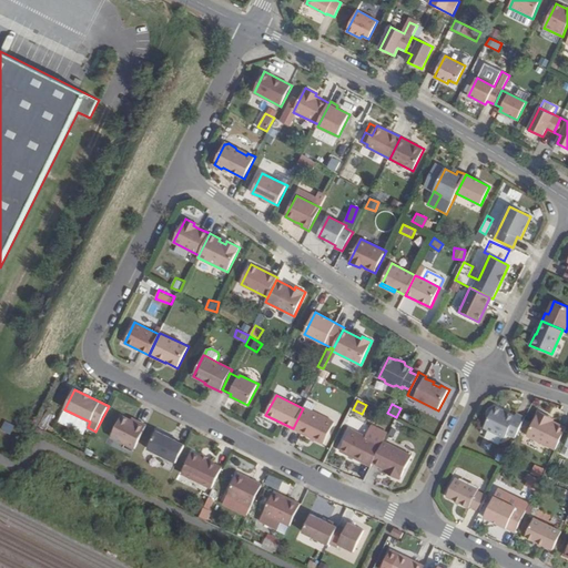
[(488,415),(489,418),(485,427),(506,438),(508,434),(516,437),(526,417),(517,414),(516,416),(495,406),(495,408),(490,409),(488,415)]
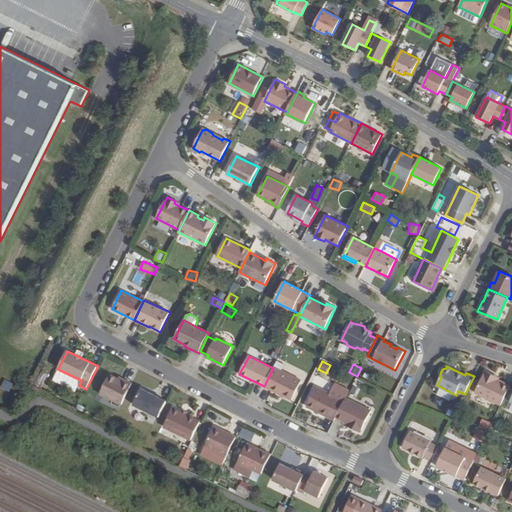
[(273,368),(264,386),(292,400),(302,381),(274,367),(273,368)]
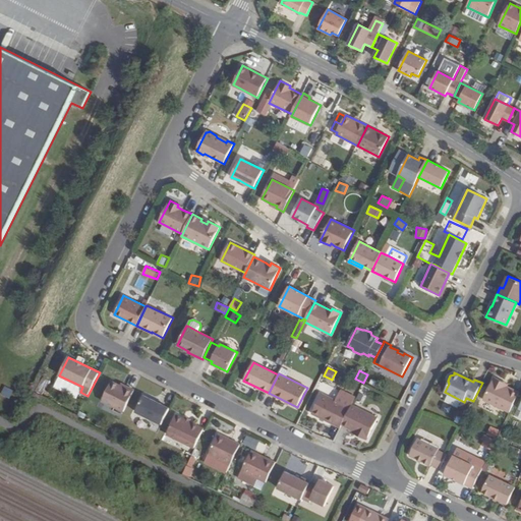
[(495,378),(483,400),(484,400),(501,408),(510,412),(519,393),(507,387),(503,385),(504,383),(495,378)]
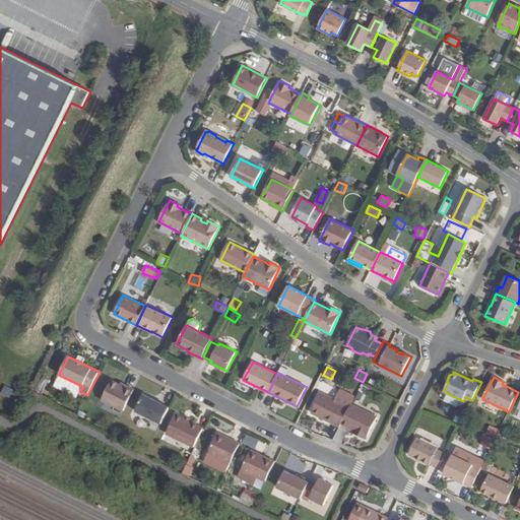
[(112,381),(103,400),(124,410),(134,390),(127,386),(126,388),(120,385),(112,381)]
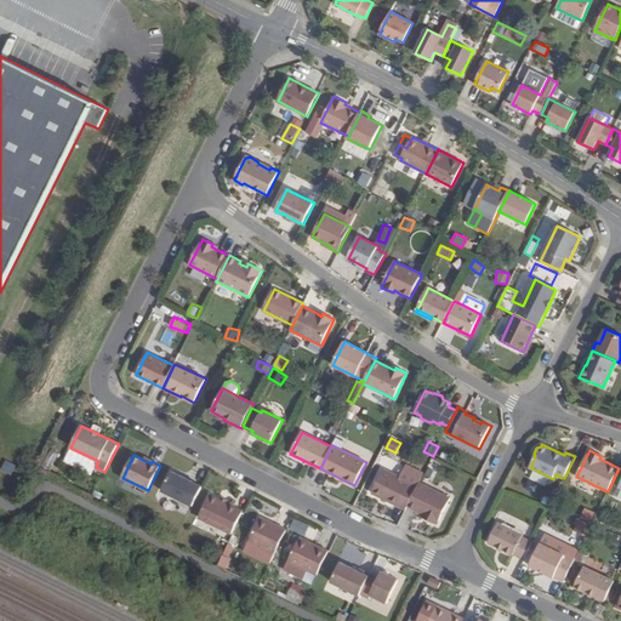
[(7,460),(4,468),(13,473),(17,465),(7,460)]
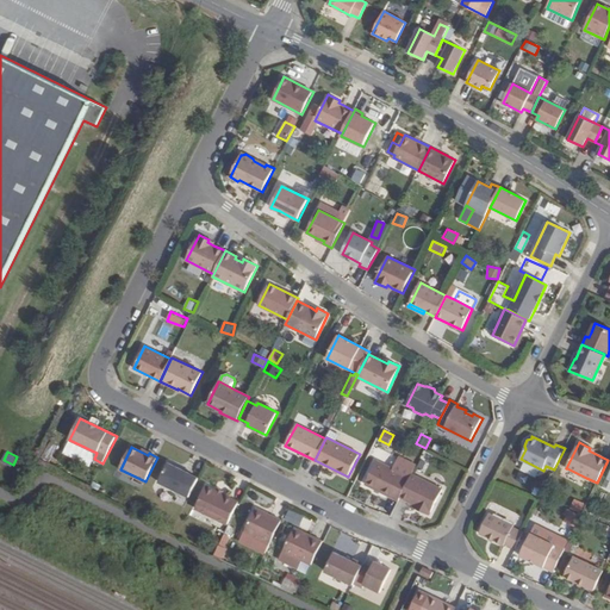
[(377,461),(366,484),(399,500),(400,497),(410,478),(377,461)]
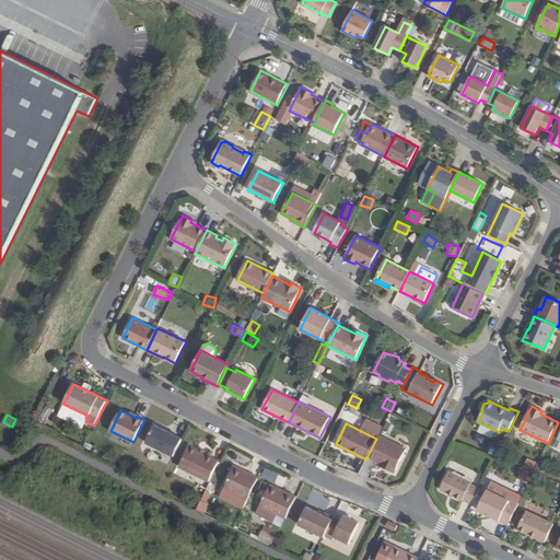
[(154,424),(146,443),(174,456),(183,439),(154,424)]
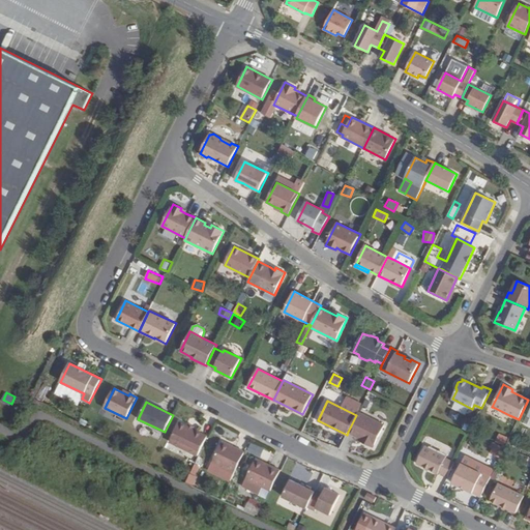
[(506,422),(509,415),(493,407),(490,414),(506,422)]
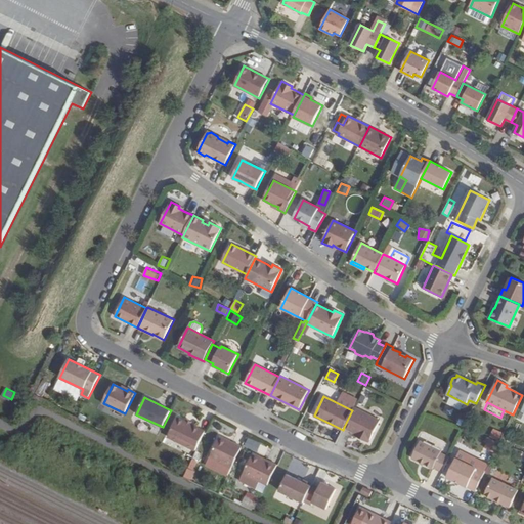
[(352,410),(344,427),(356,433),(360,436),(359,438),(368,443),(380,421),(354,407),(352,410)]
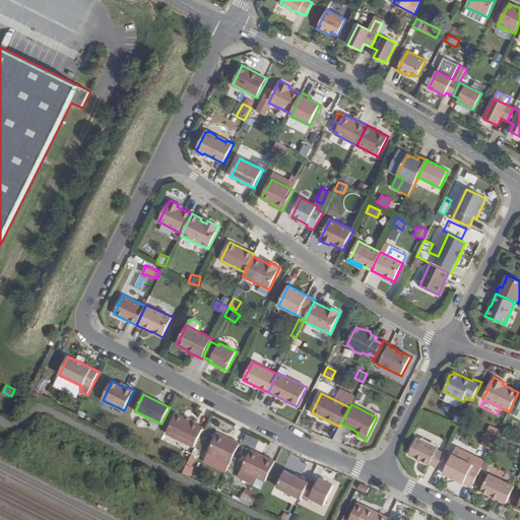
[(177,414),(167,434),(194,447),(204,428),(190,420),(185,418),(177,414)]
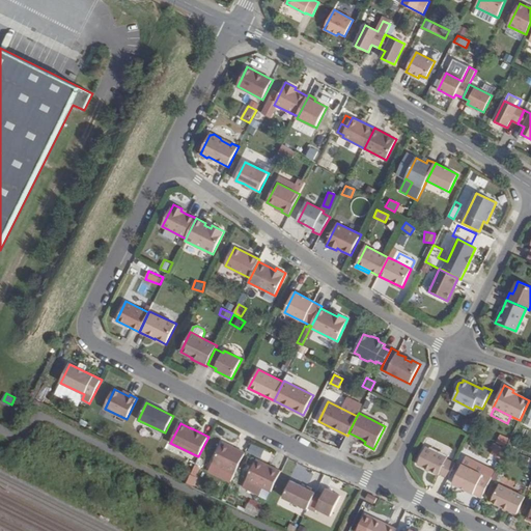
[(223,442),(213,463),(235,473),(245,453),(223,442)]
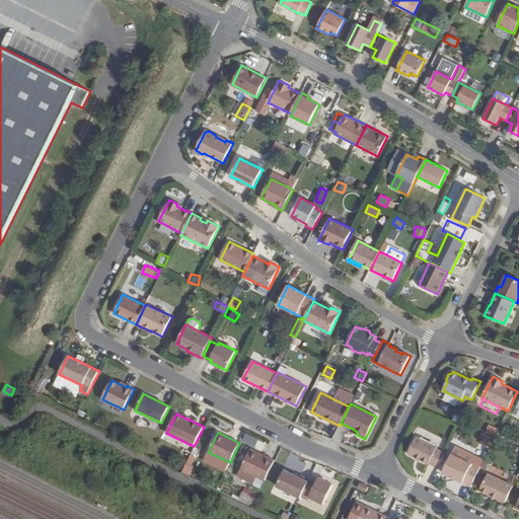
[(256,446),(260,438),(247,433),(243,441),(256,446)]
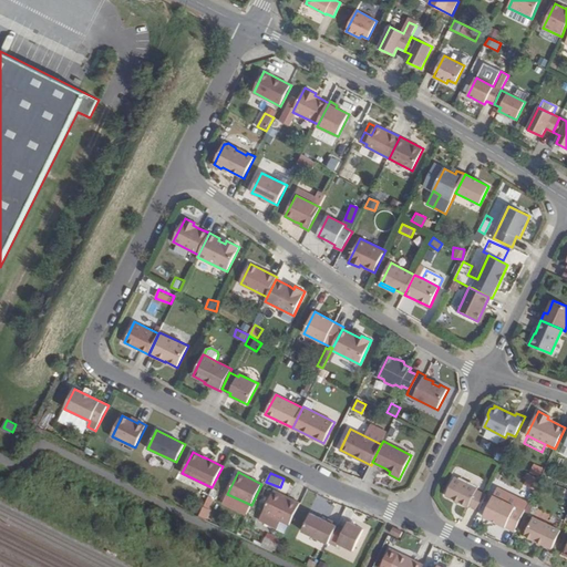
[(527,474),(523,484),(532,487),(536,476),(527,474)]
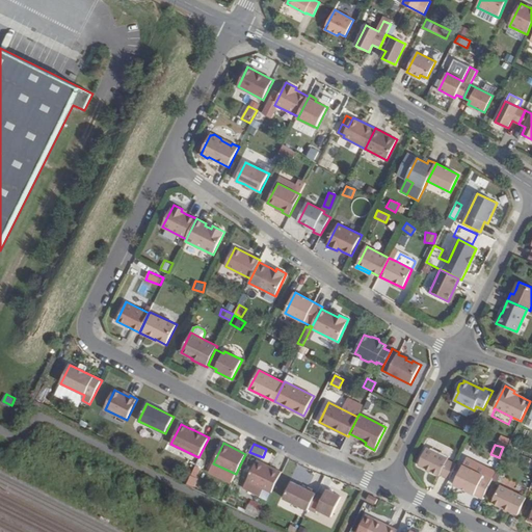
[(427,448),(419,466),(440,476),(441,474),(450,478),(456,464),(448,460),(448,458),(427,448)]
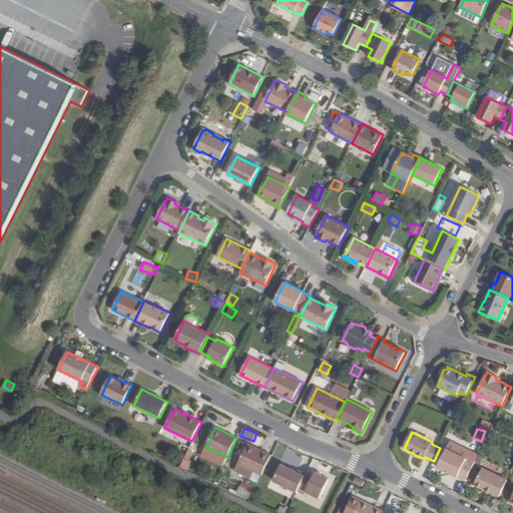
[(247,444),(238,464),(253,471),(262,475),(272,455),(247,444)]
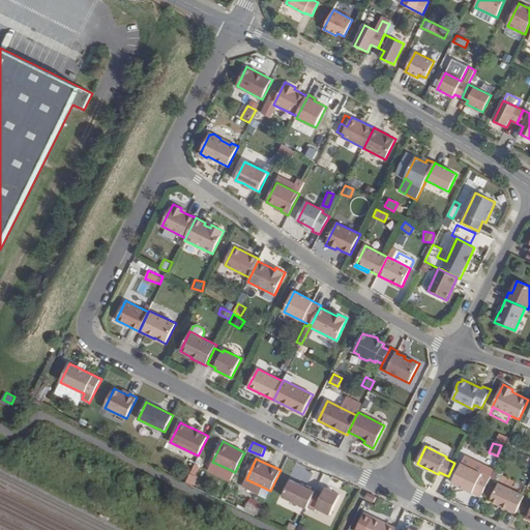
[(462,464),(452,482),(481,497),(491,477),(462,464)]
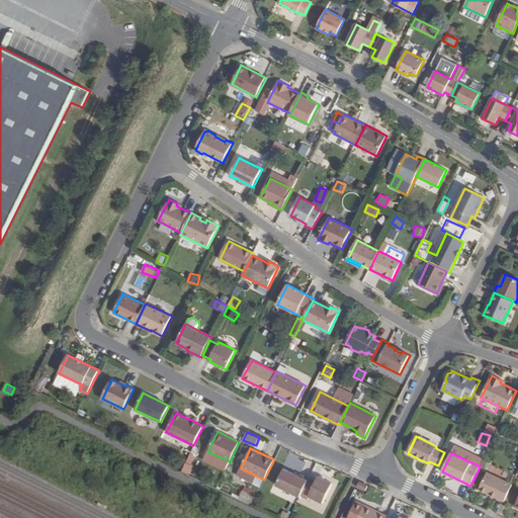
[(185,462),(181,470),(187,473),(191,465),(185,462)]
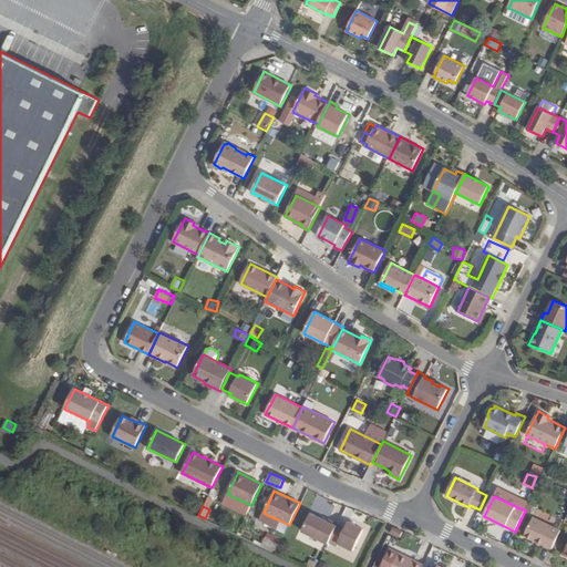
[(280,521),(264,513),(259,521),(276,528),(280,521)]
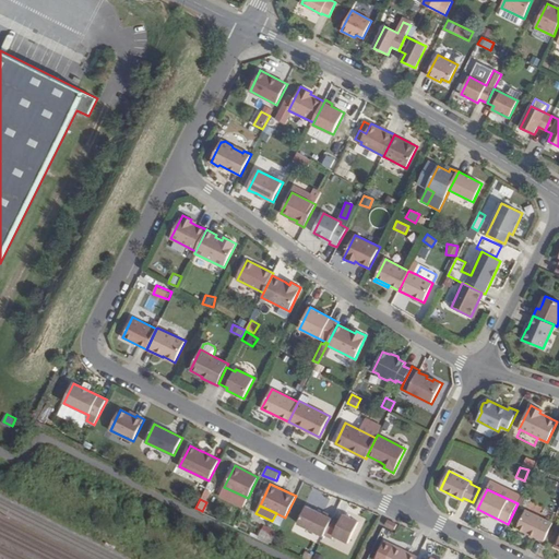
[(307,507),(298,523),(323,536),(324,535),(333,516),(324,512),(323,514),(307,507)]
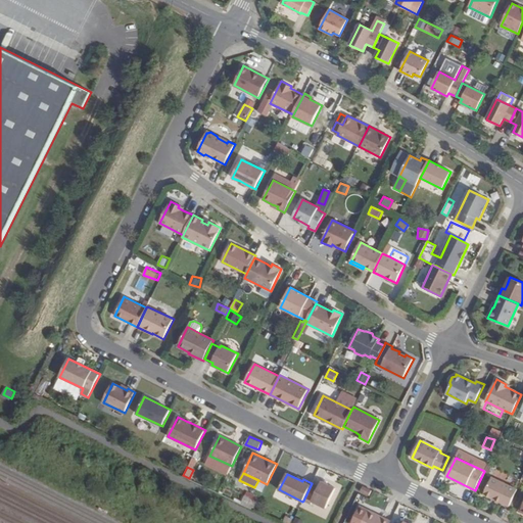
[(492,477),(484,494),(510,507),(517,489),(492,477)]
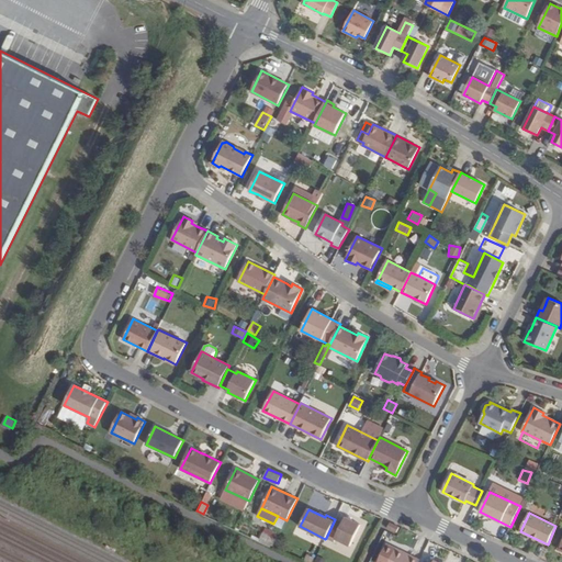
[(343,523),(335,519),(326,538),(334,541),(335,539),(350,546),(360,525),(346,517),(343,523)]
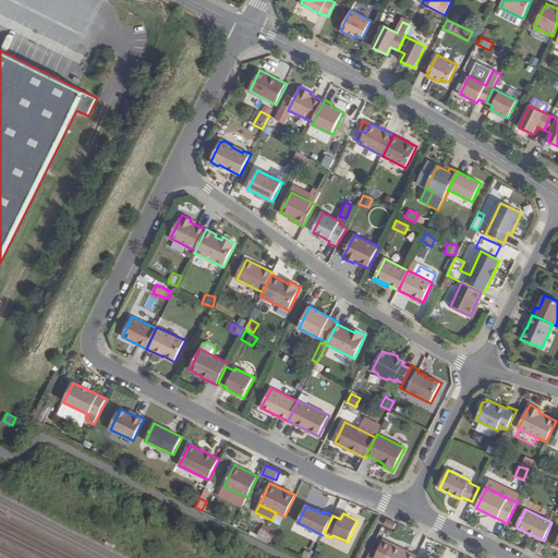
[(387,519),(385,524),(395,529),(397,523),(387,519)]
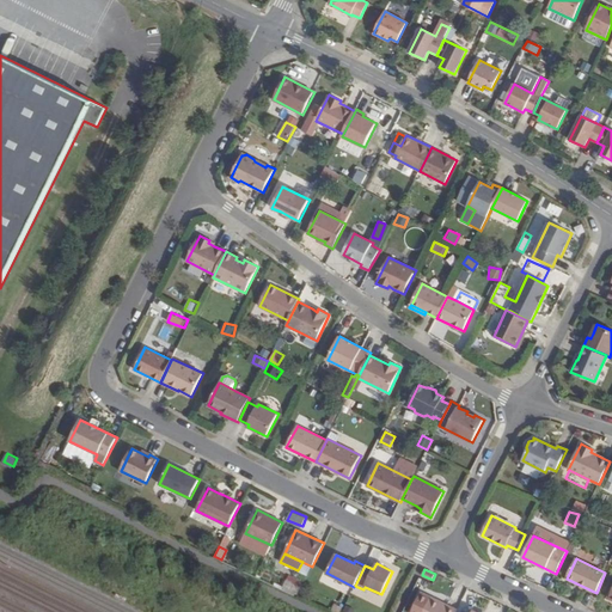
[(282,589),(297,597),(304,582),(291,575),(282,589)]
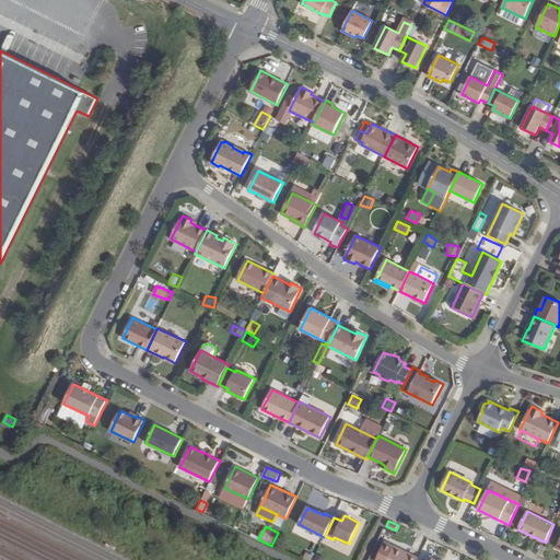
[(375,559),(417,559),(418,558),(394,546),(385,541),(375,559)]
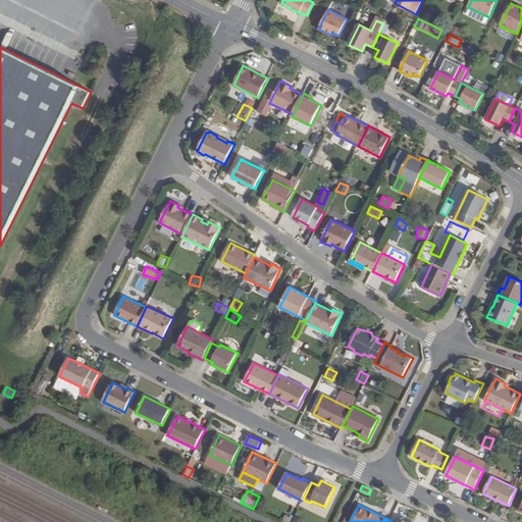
All buildings are outlined.
